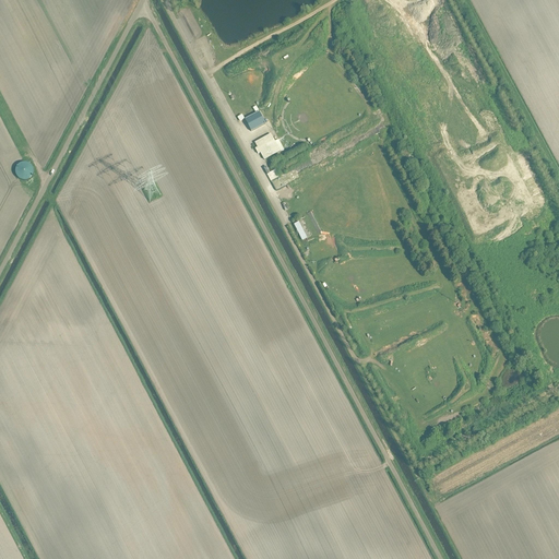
[(264,104),(259,107),(264,118),(270,116),(264,104)]
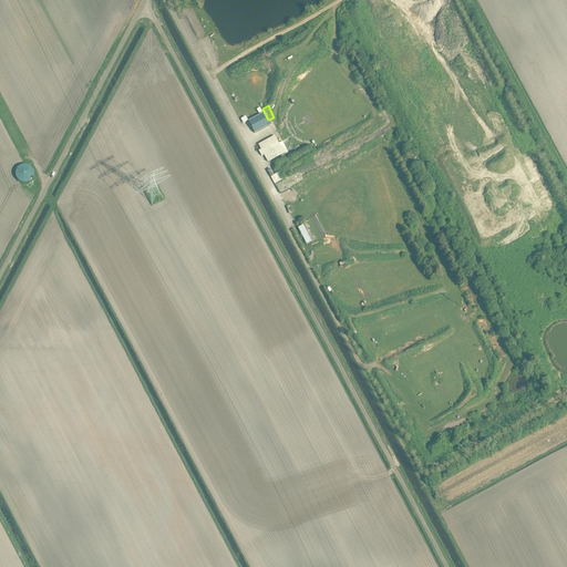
[(255,134),(269,126),(264,114),(248,122),(255,134)]
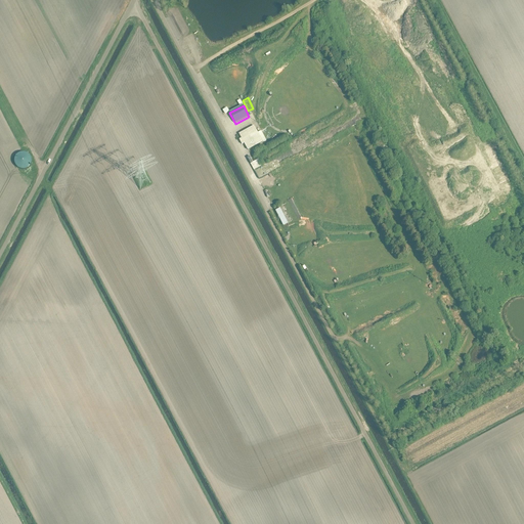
[(258,175),(365,124),(360,114),(313,136),(315,141),(307,145),(306,144),(264,164),(265,166),(256,171),(258,175)]
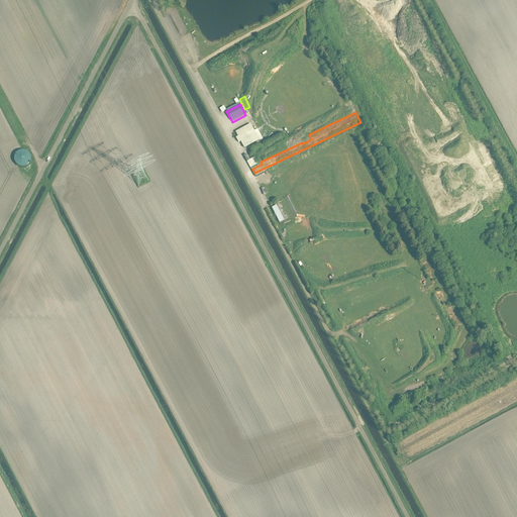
[(241,142),(244,148),(260,140),(250,125),(236,133),(238,137),(236,138),(239,143),(241,142)]
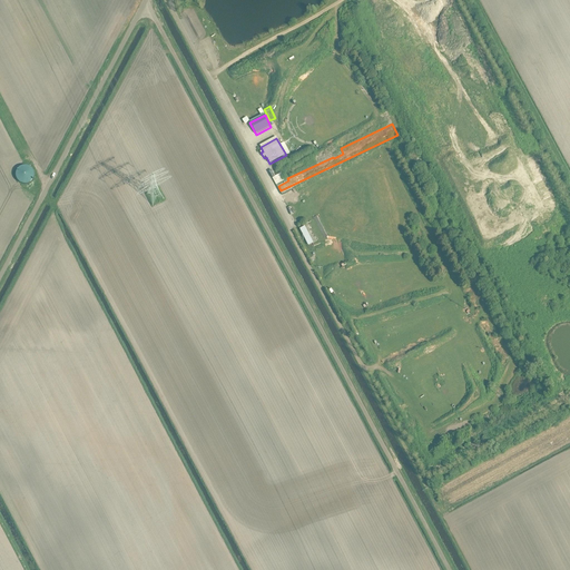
[(397,138),(283,198),(287,206),(402,147),(397,138)]
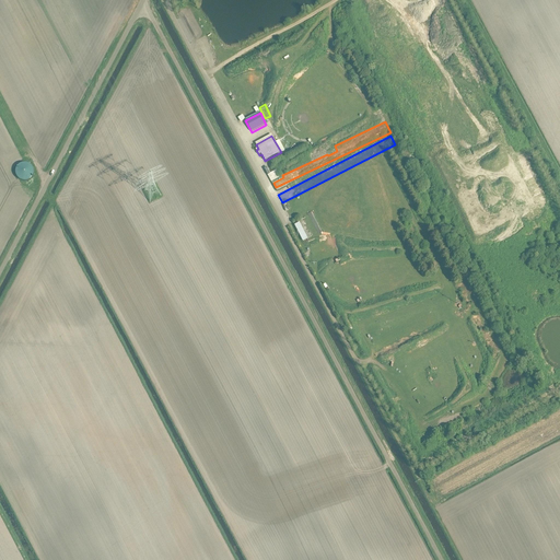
[(25,182),(28,182),(31,181),(32,178),(33,176),(34,174),(34,171),(33,168),(32,166),(30,165),(27,164),(24,164),(22,164),(20,165),(19,166),(16,168),(16,171),(15,174),(16,176),(18,178),(20,181),(23,182),(25,182)]
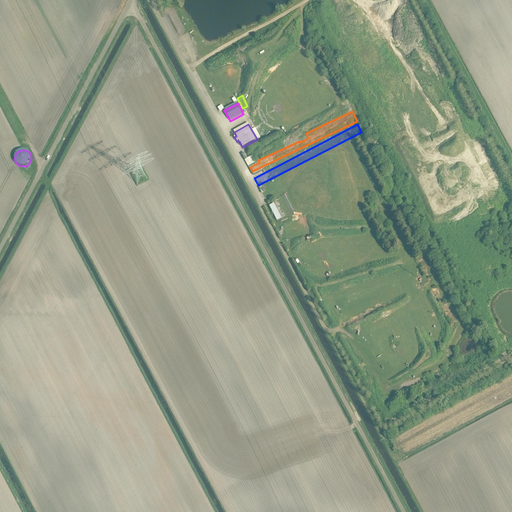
[(244,153),(241,155),(248,167),(256,162),(252,156),(247,159),(244,153)]
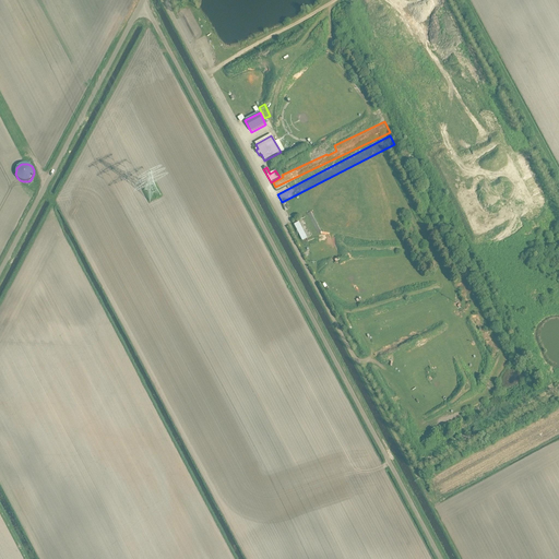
[(317,235),(321,233),(313,212),(309,213),(317,235)]
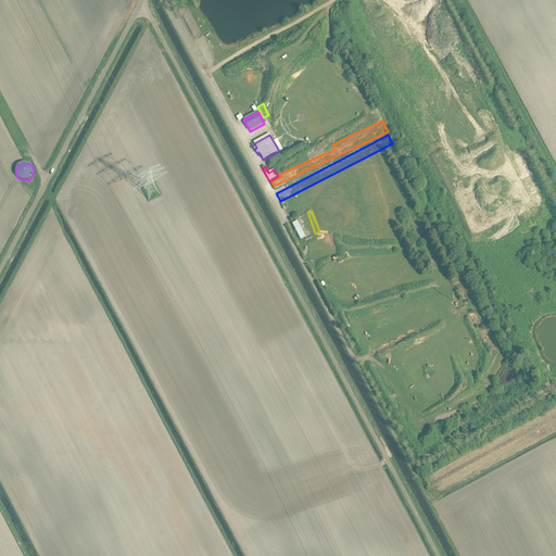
[(303,216),(299,219),(307,237),(312,234),(303,216)]
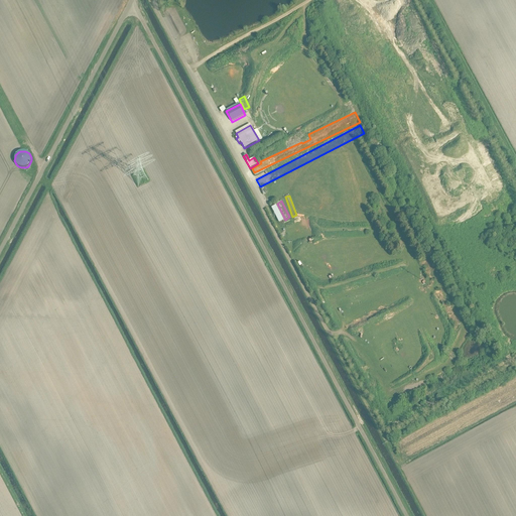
[(280,222),(284,220),(277,205),(272,207),(280,222)]
